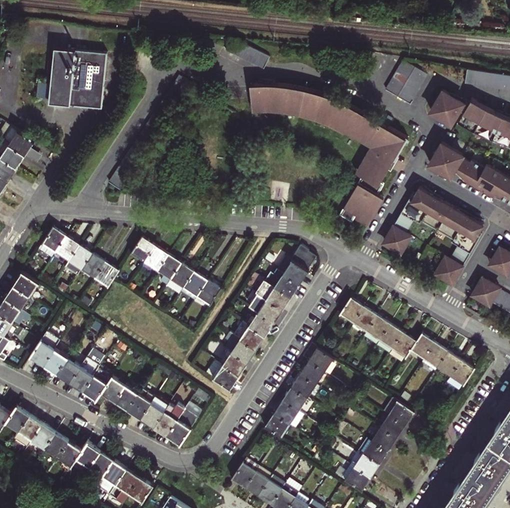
[(229,54),(234,43),(231,42),(228,40),(228,42),(223,51),(229,54)]
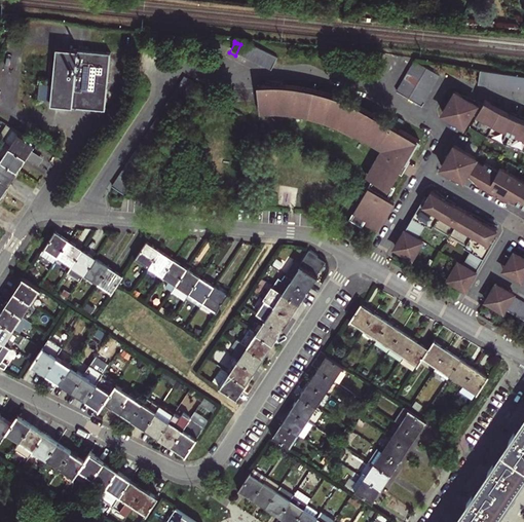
[(241,60),(248,47),(240,44),(235,56),(241,60)]
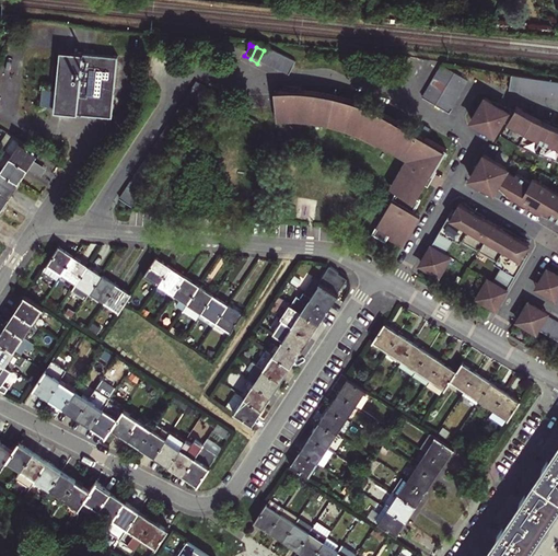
[(264,67),(270,55),(264,50),(257,64),(264,67)]
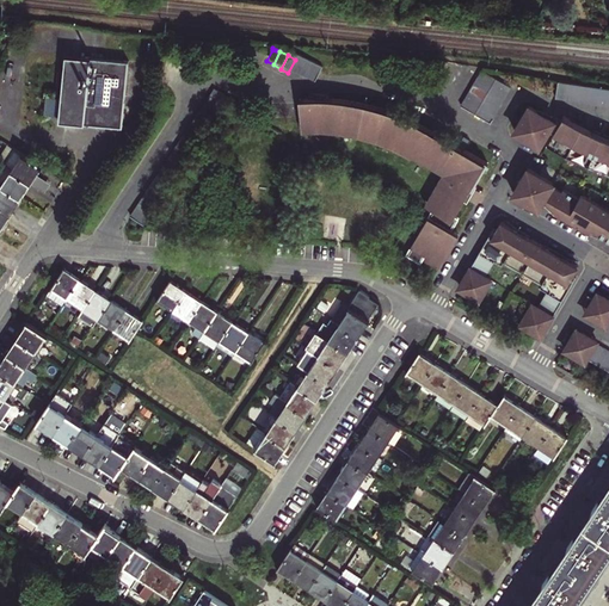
[(65,59),(57,124),(121,130),(128,65),(65,59)]
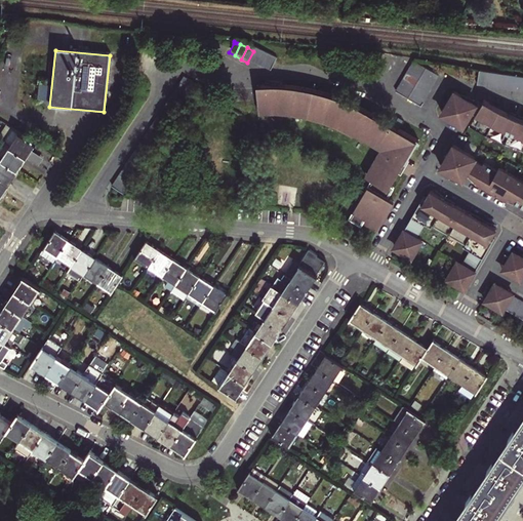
[(253,66),(259,54),(253,51),(247,63),(253,66)]
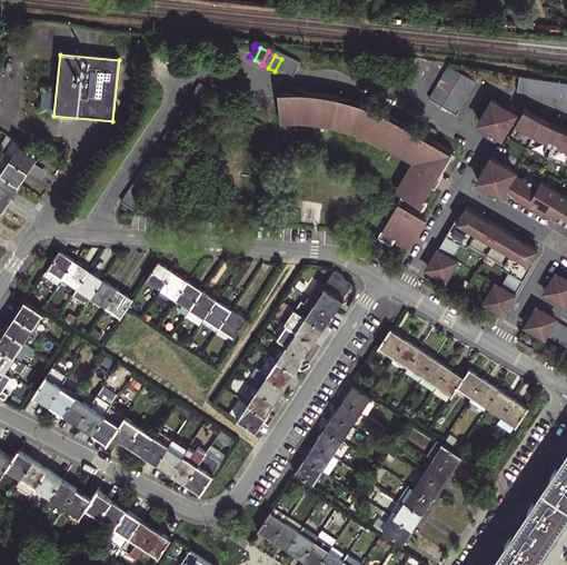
[(282,75),(288,62),(281,59),(275,71),(282,75)]
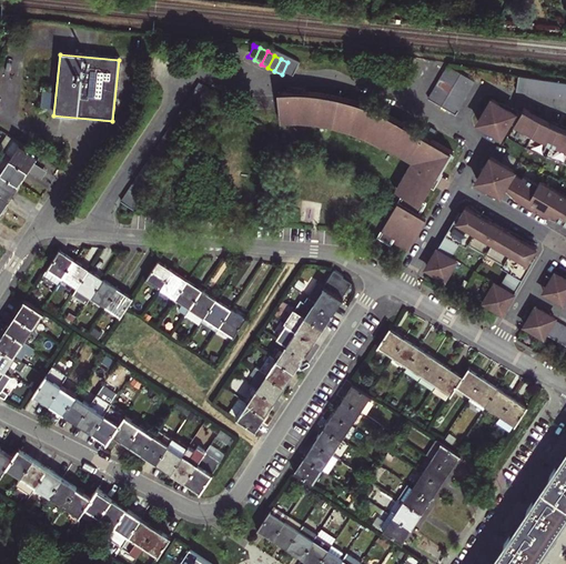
[(287,62),(282,74),(289,78),(295,66),(287,62)]
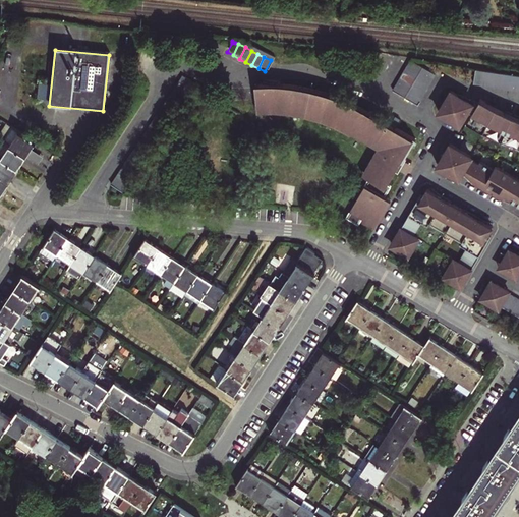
[(414,108),(425,90),(428,84),(431,78),(407,64),(404,69),(390,94),(414,108)]
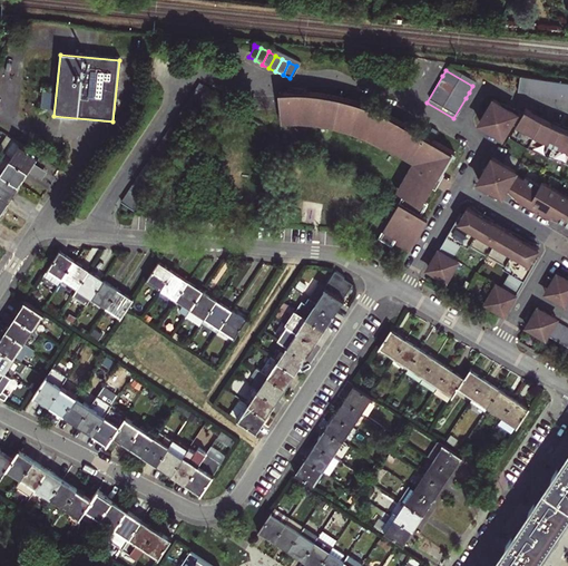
[(517,97),(567,103),(567,87),(566,87),(537,84),(518,81),(517,97)]
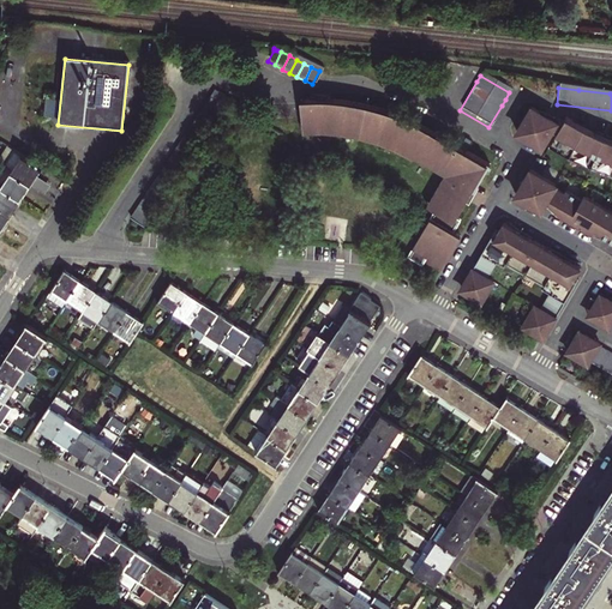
[(213,94),(208,101),(221,109),(226,102),(213,94)]
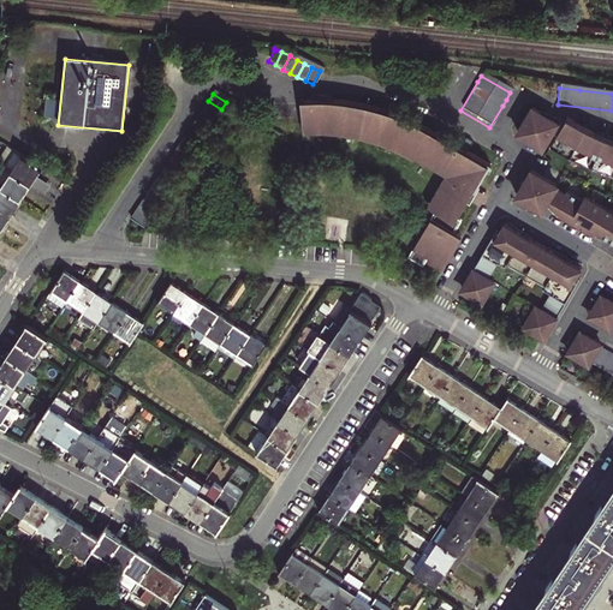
[(221,109),(208,101),(204,107),(216,115),(221,109)]
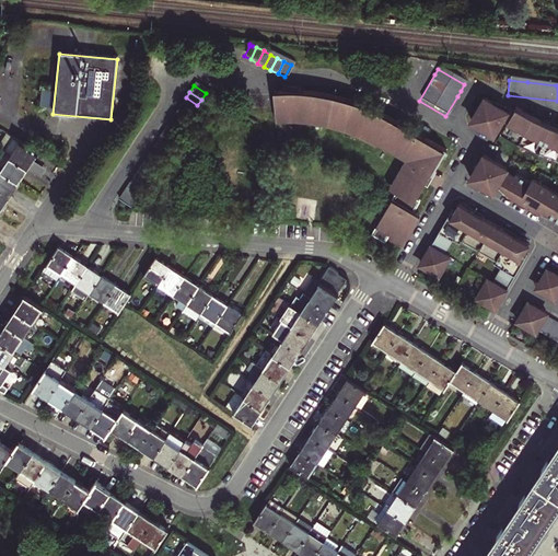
[(387,190),(394,195),(369,238),(382,245),(385,241),(387,238),(402,246),(410,231),(405,228),(404,229),(397,224),(405,211),(411,215),(417,205),(413,203),(419,192),(425,182),(427,177),(430,178),(432,174),(444,153),(400,128),(372,112),(349,103),(320,96),(304,94),(288,94),(271,94),(274,125),(287,124),(313,126),(339,131),(351,136),(363,141),(375,148),(376,146),(404,162),(387,190)]
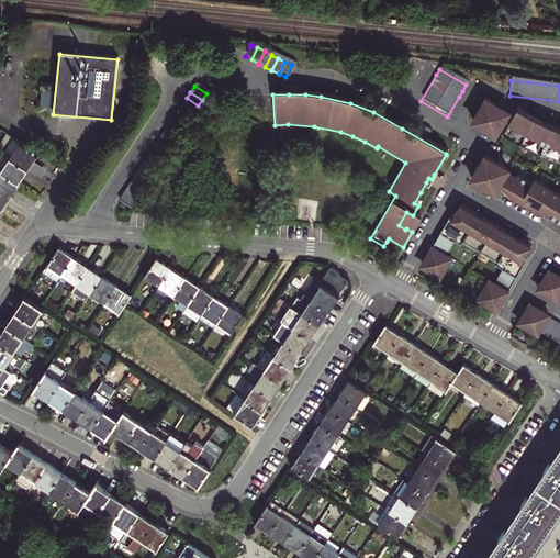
[(198,105),(187,98),(181,105),(193,113),(198,105)]
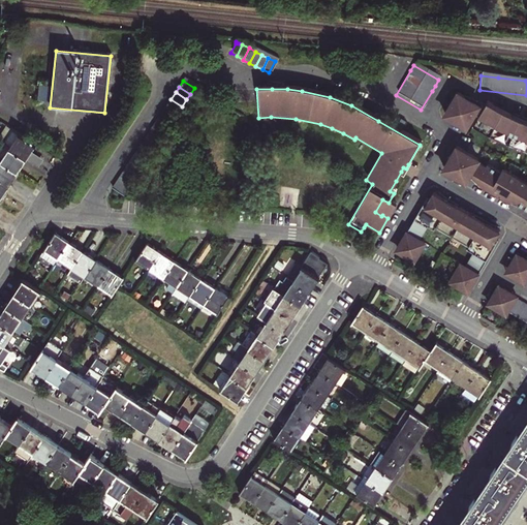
[(464,100),(456,95),(443,117),(446,119),(461,127),(463,129),(476,107),(469,103),(466,101),(464,100)]
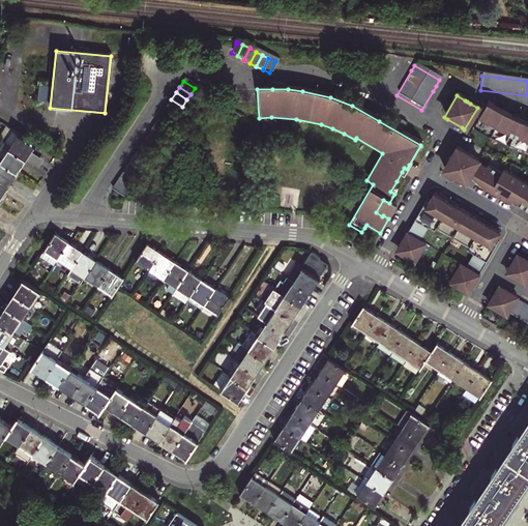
[(182,107),(171,99),(168,106),(178,112),(182,107)]
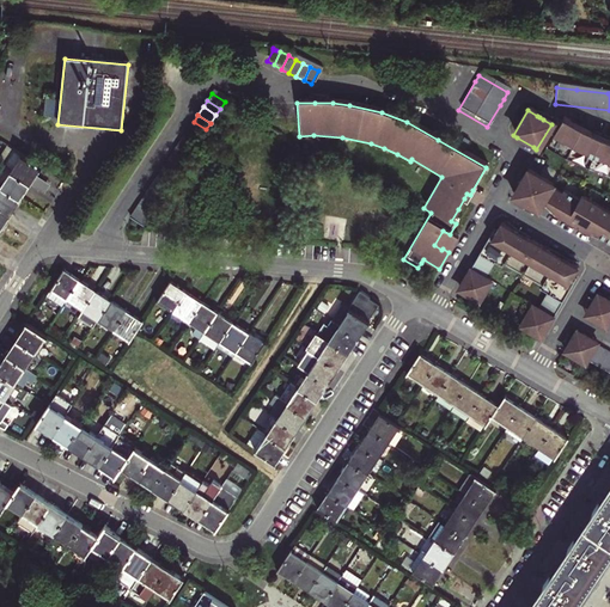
[(595,139),(572,126),(568,124),(562,121),(559,126),(546,149),(579,170),(609,181),(609,143),(607,143),(604,142),(598,140),(595,139)]
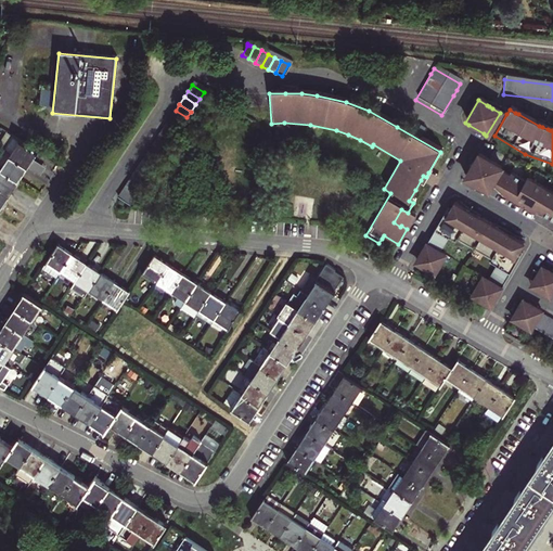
[(187,117),(176,111),(171,117),(182,125),(187,117)]
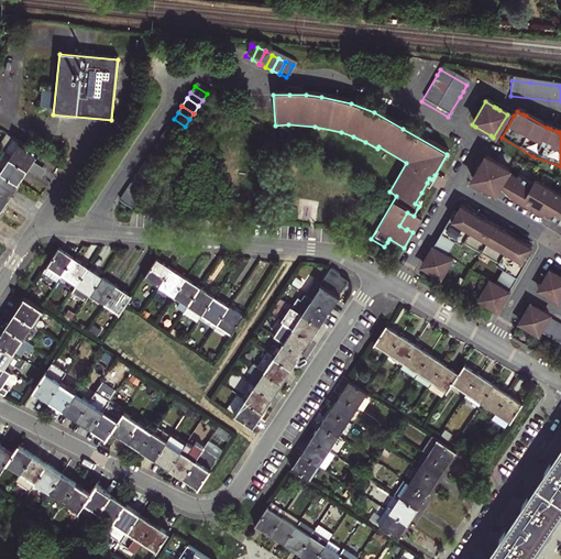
[(185,127),(174,119),(168,125),(180,133),(185,127)]
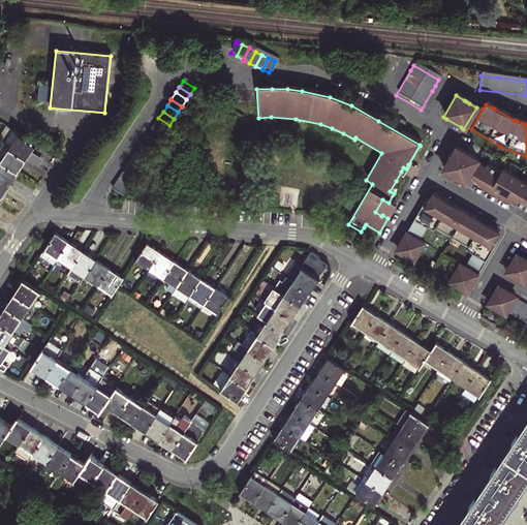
[(158,118),(155,124),(165,130),(169,125),(158,118)]
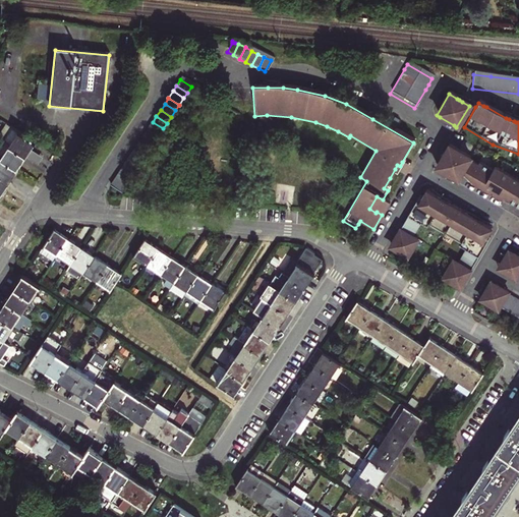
[(163,128),(153,122),(149,128),(160,135),(163,128)]
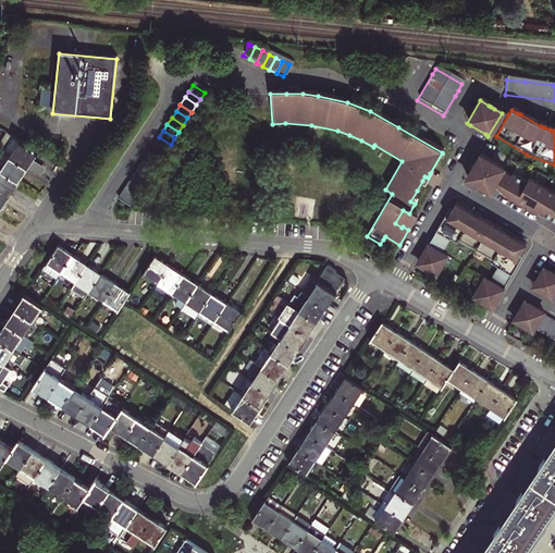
[(171,145),(159,137),(155,144),(167,150),(171,145)]
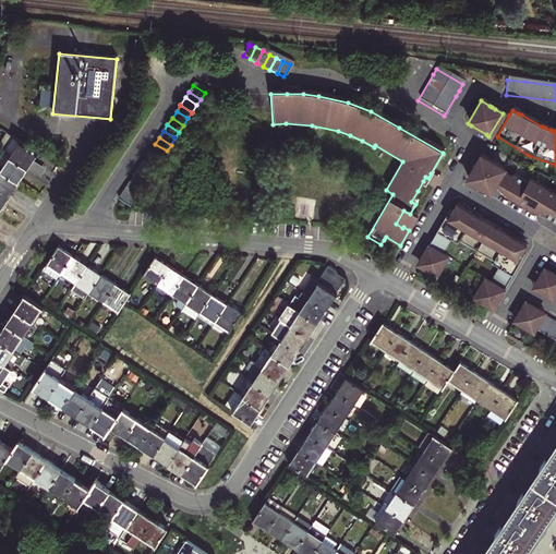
[(25,170),(35,156),(17,144),(8,158),(25,170)]
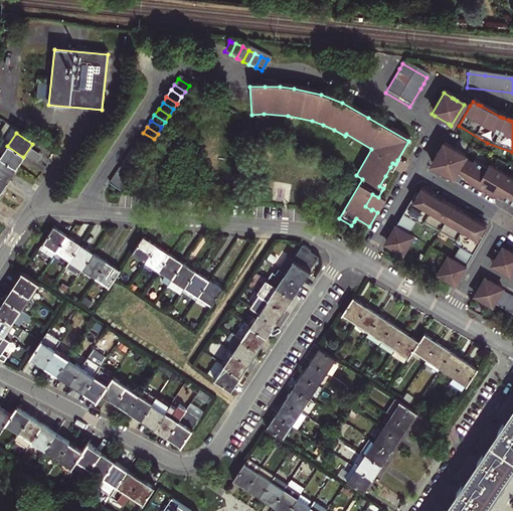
[(154,139),(143,133),(139,139),(150,145),(154,139)]
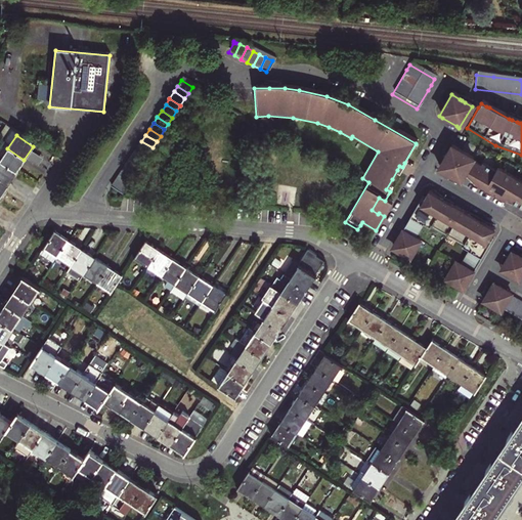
[(153,147),(141,141),(137,147),(148,154),(153,147)]
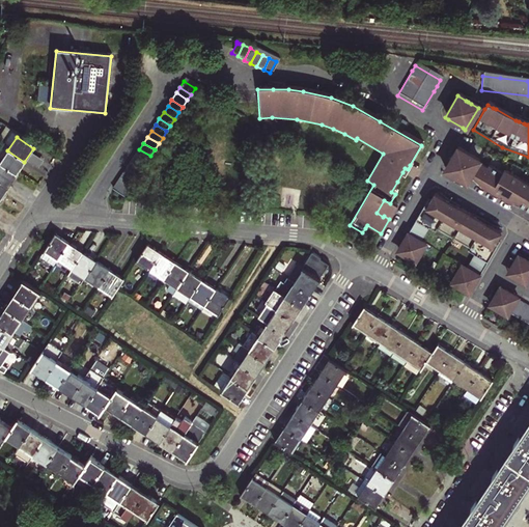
[(16,175),(24,162),(7,150),(1,146),(0,147),(0,165),(16,175)]
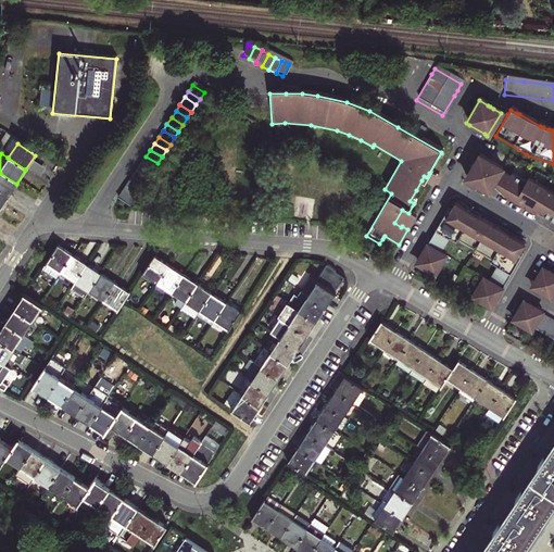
[(158,163),(146,157),(141,163),(153,170),(158,163)]
